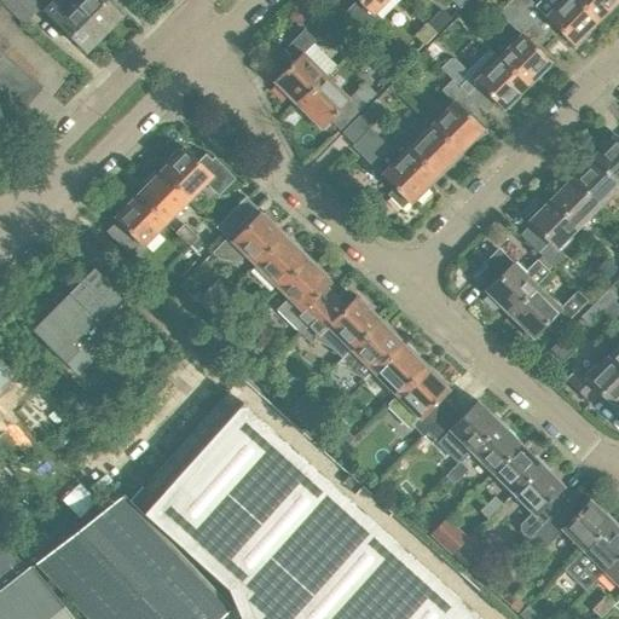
[(42,7),(34,0),(0,0),(24,24),(42,7)]
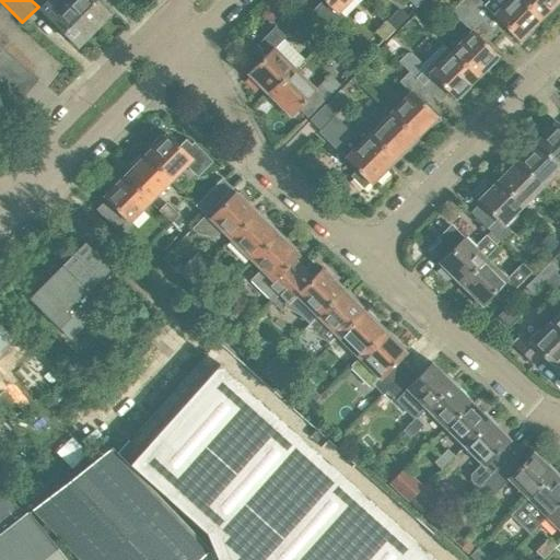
[(76,49),(93,32),(60,0),(47,0),(37,11),(76,49)]
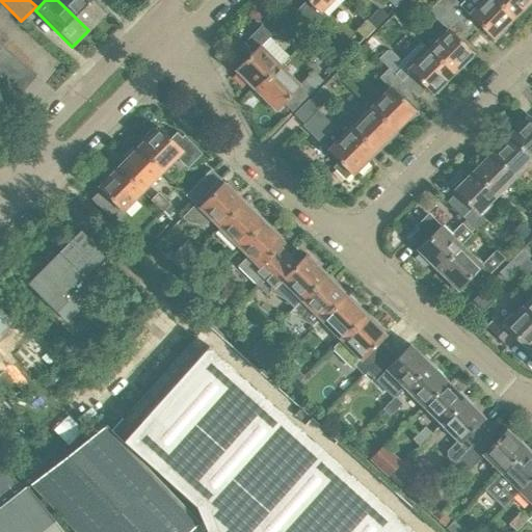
[(57,0),(88,30),(105,14),(90,0),(57,0)]
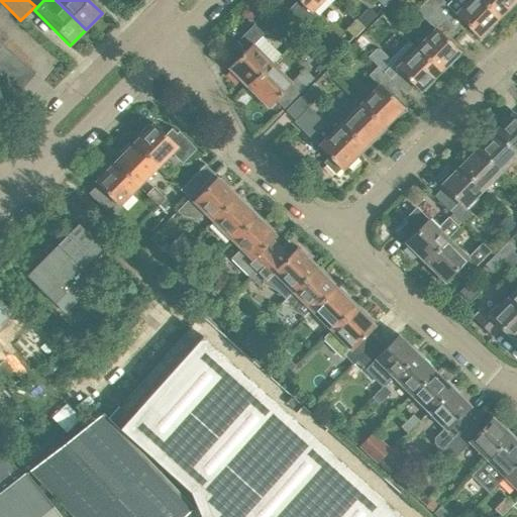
[(297,0),(290,8),(312,30),(321,21),(312,12),(324,0),(297,0)]
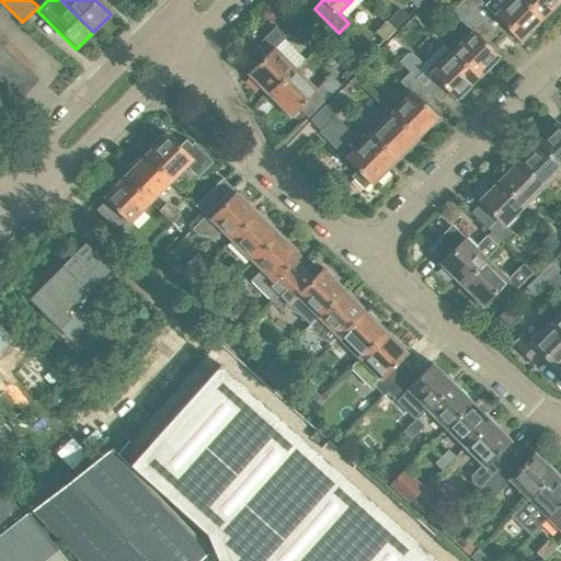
[(479,0),(465,0),(464,1),(495,34),(504,25),(521,42),(542,20),(521,0),(490,0),(484,6),(479,0)]
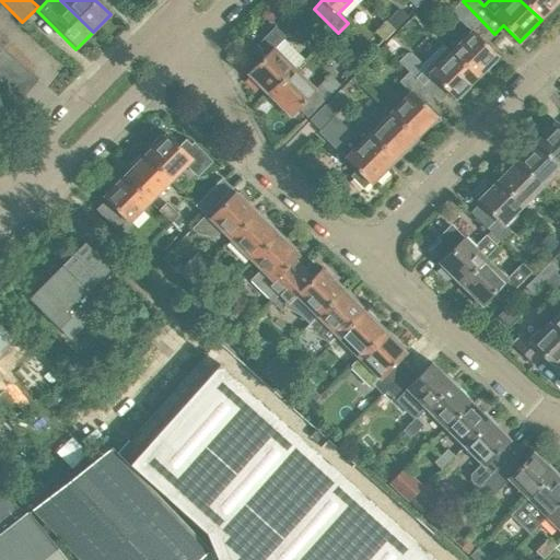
[(559,0),(520,0),(541,20),(559,0)]
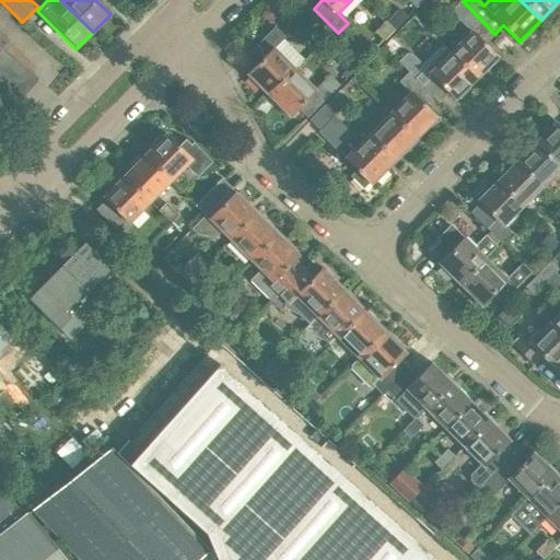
[(470,31),(451,51),(477,78),(486,70),(487,72),(498,61),(496,59),(499,57),(485,44),(494,34),(463,1),(463,2),(462,1),(451,12),(470,31)]
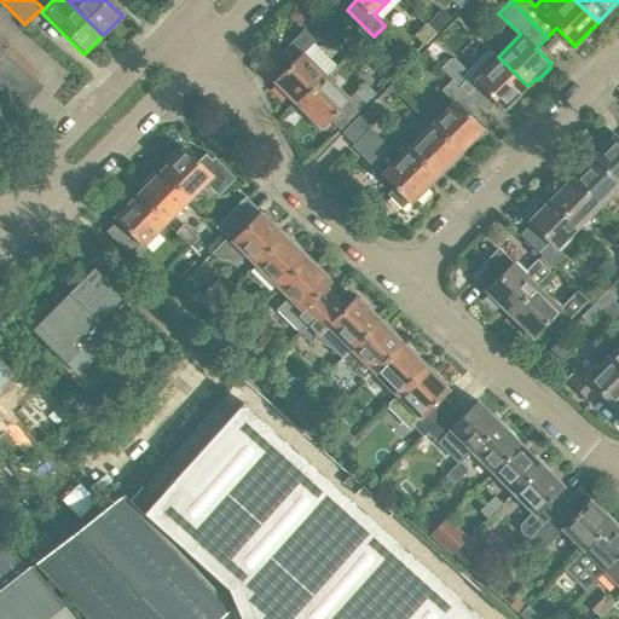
[(305,12),(293,7),(288,19),(296,23),(301,21),(305,12)]
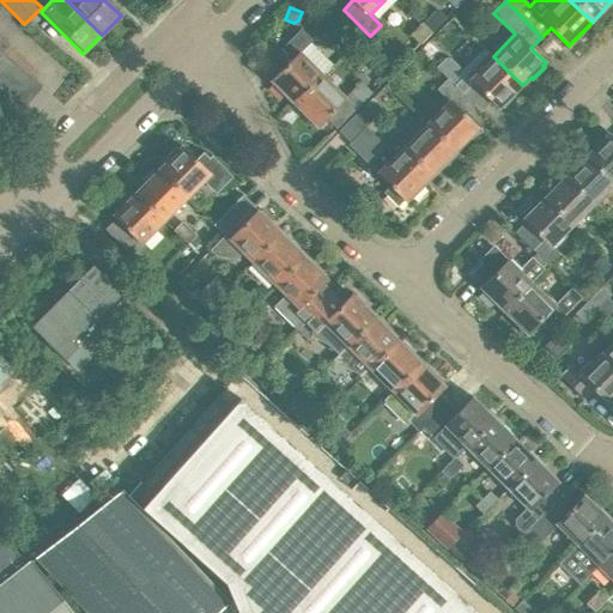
[(447,18),(437,8),(423,23),(432,32),(447,18)]
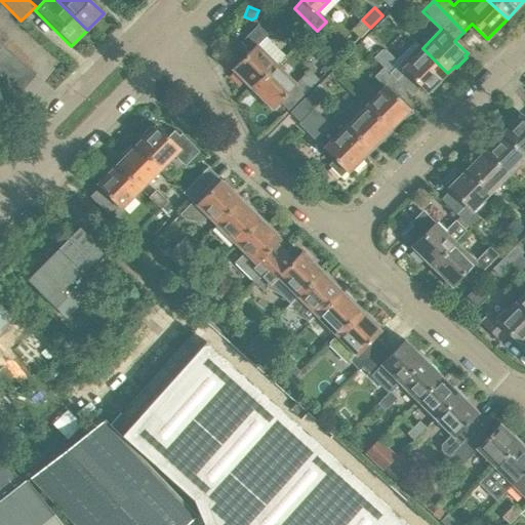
[(232,69),(251,89),(277,64),(258,45),(269,35),(258,25),(237,46),(245,54),(232,69)]
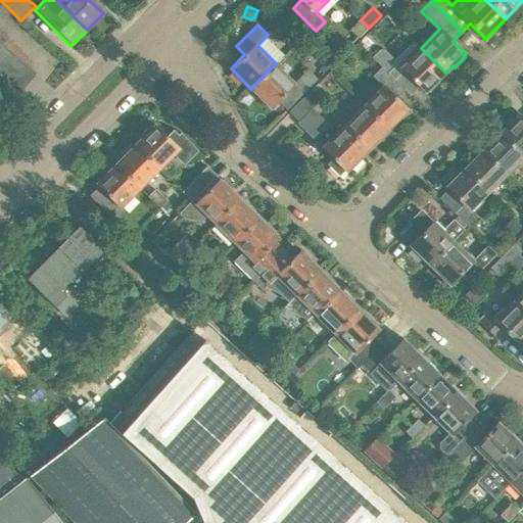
[(0,107),(5,111),(38,73),(3,44),(10,36),(0,28),(0,107)]
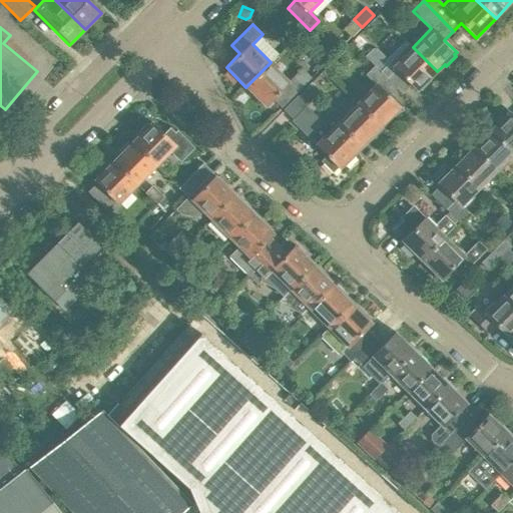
[(365,56),(376,66),(397,88),(403,93),(412,85),(418,91),(420,89),(421,90),(431,81),(430,79),(437,71),(413,47),(406,40),(387,59),(377,48),(372,48),(365,56)]
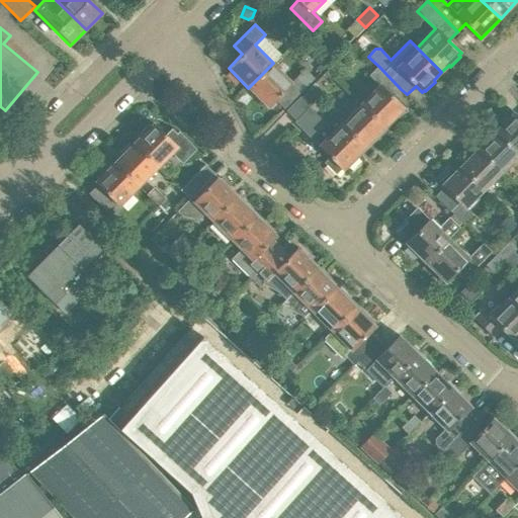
[(284,108),(315,79),(306,70),(293,82),(273,63),(248,88),(268,107),(276,99),(284,108)]
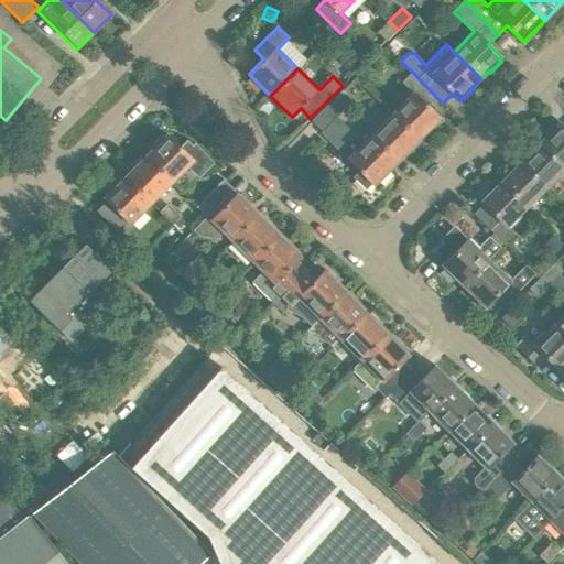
[(436,97),(413,73),(403,83),(413,93),(392,114),(420,141),(441,119),(427,106),(436,97)]
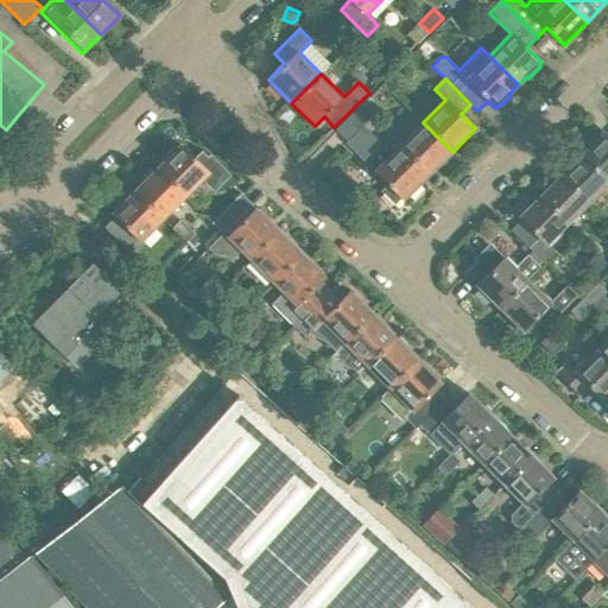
[(371,116),(375,121),(384,112),(371,97),(361,107),(371,118),(371,116)]
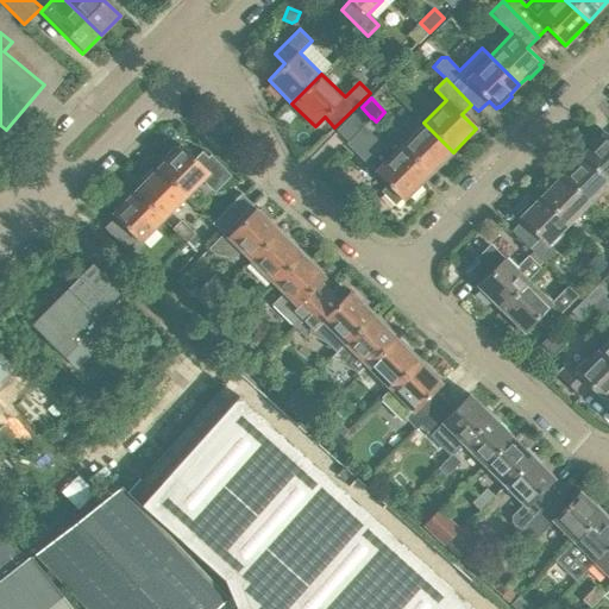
[(371,118),(362,107),(338,131),(347,142),(346,142),(376,170),(374,173),(388,186),(381,193),(395,206),(402,200),(403,201),(408,196),(410,199),(421,187),(420,184),(431,175),(393,138),(384,146),(363,125),(371,118)]
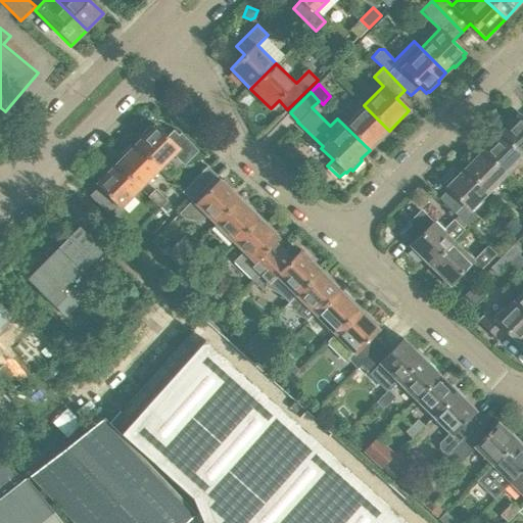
[(338,117),(337,119),(370,150),(377,142),(378,144),(388,134),(387,132),(389,131),(364,105),(344,125),(338,117)]
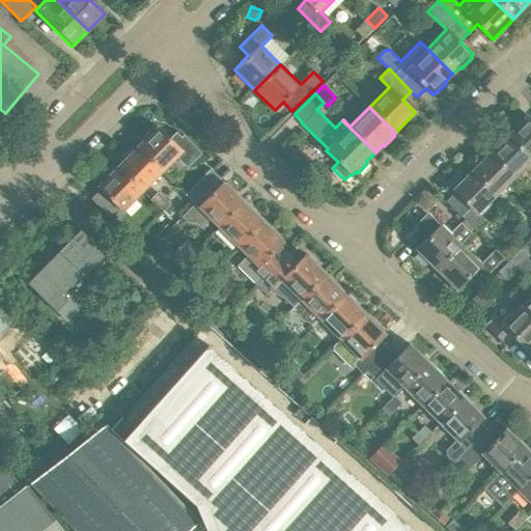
[(530,121),(526,117),(507,136),(530,159),(530,121)]
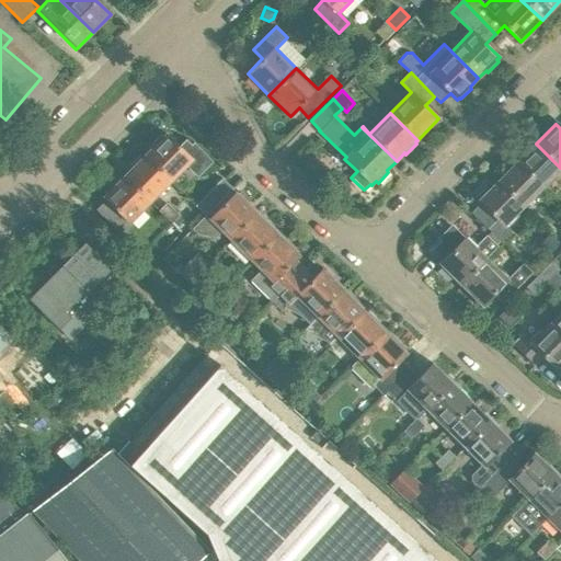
[(145,153),(172,181),(186,165),(197,176),(212,162),(193,144),(191,146),(185,140),(179,147),(164,134),(145,153)]
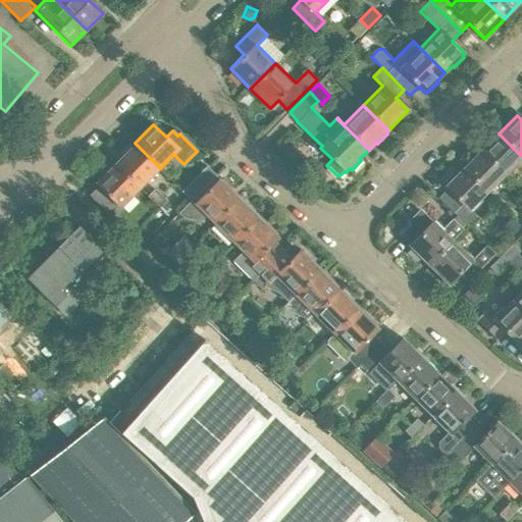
[(521,156),(499,134),(481,151),(506,176),(521,160),(521,156)]
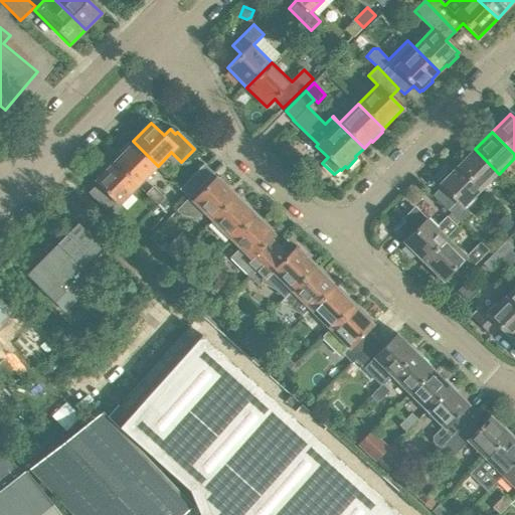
[(158,166),(133,141),(113,160),(138,186),(158,166)]
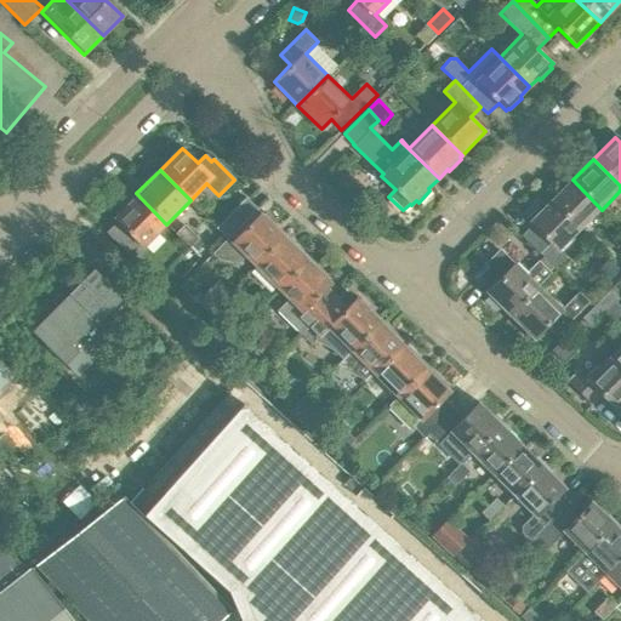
[(602,210),(573,180),(552,201),(581,232),(602,210)]
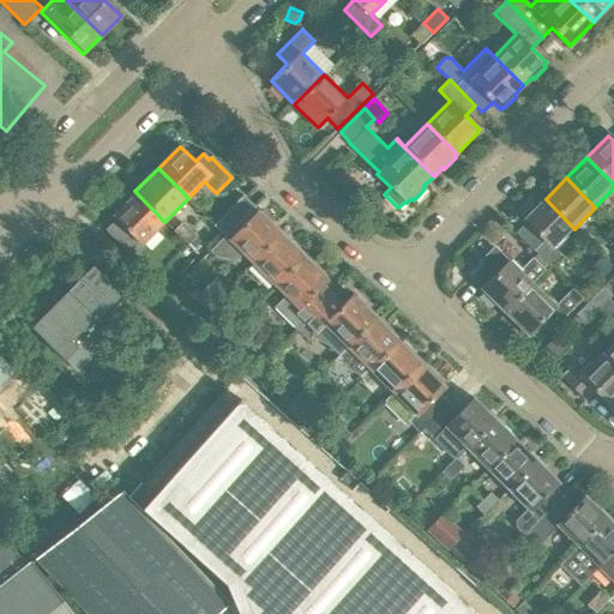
[(164,222),(134,191),(112,215),(115,218),(106,228),(104,228),(103,229),(130,256),(131,254),(130,253),(140,244),(142,245),(164,222)]
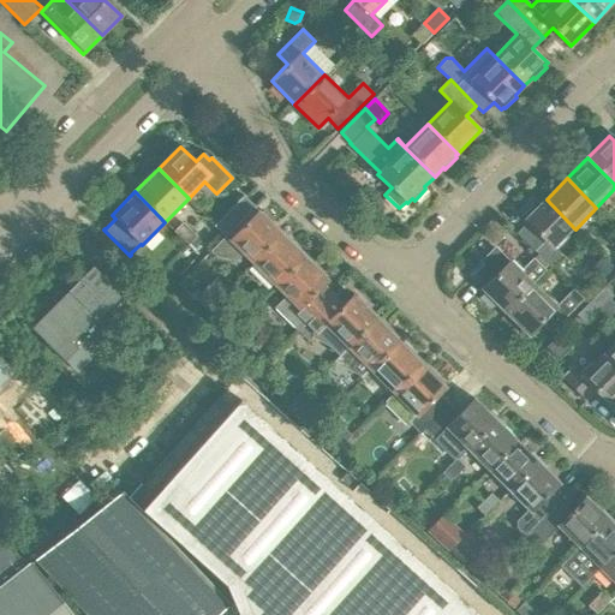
[(214,227),(224,237),(225,237),(254,207),(243,197),(214,227)]
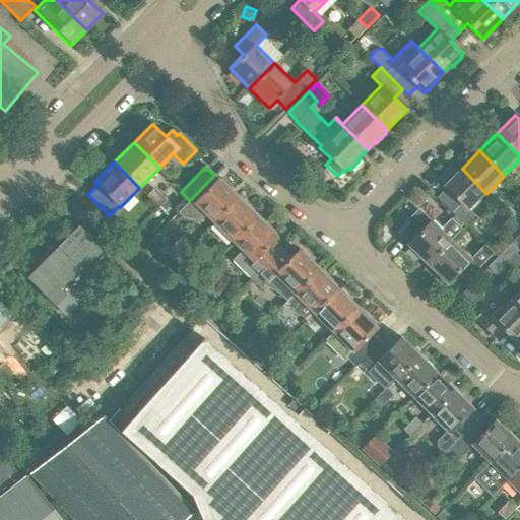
[(474,214),(470,210),(486,194),(462,169),(444,187),(447,190),(438,199),(464,224),(474,214)]
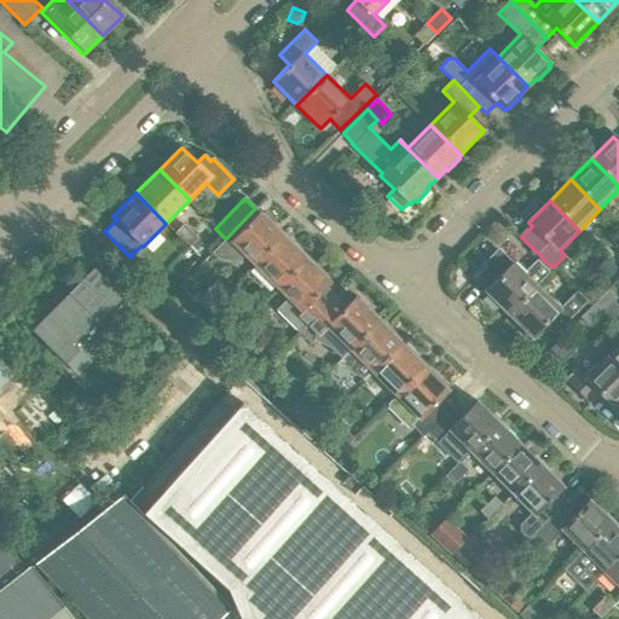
[(283,237),(259,213),(230,242),(227,238),(212,253),(218,259),(238,262),(244,256),(254,266),(283,237)]
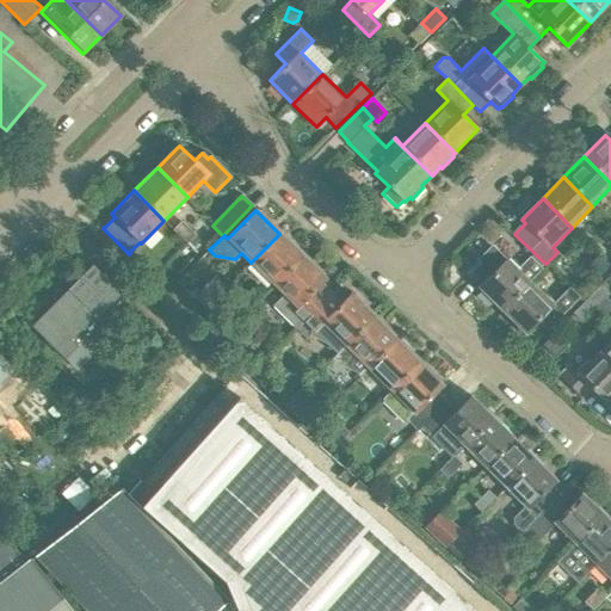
[(173,229),(187,244),(196,235),(181,221),(173,229)]
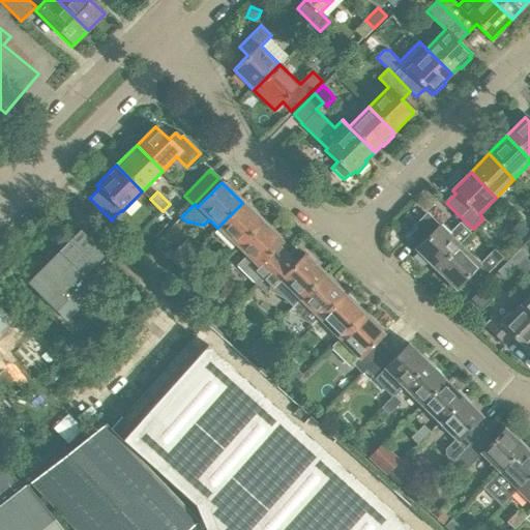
[(242,203),(217,228),(237,247),(262,222),(242,203)]
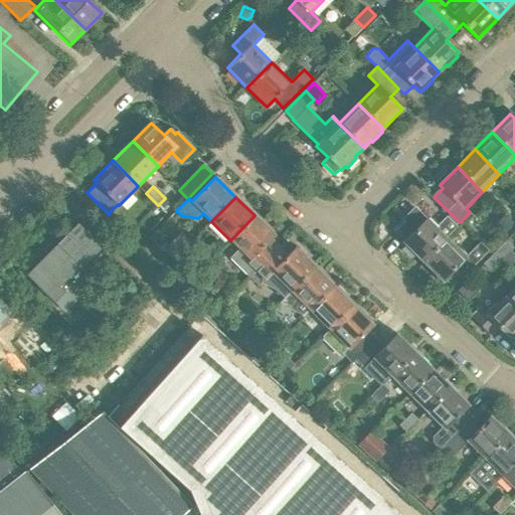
[(403,243),(422,263),(447,239),(459,228),(449,218),(438,229),(428,220),(427,220),(416,208),(405,219),(407,222),(398,230),(407,240),(403,243)]
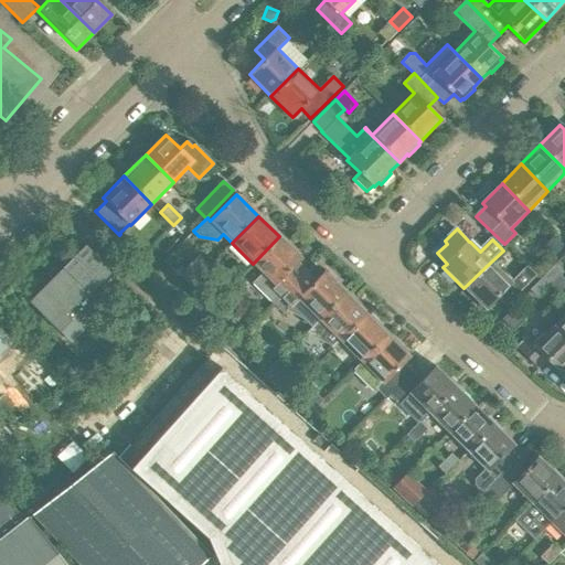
[(252,283),(274,304),(307,270),(297,262),(301,257),(279,236),(253,264),(262,273),(252,283)]
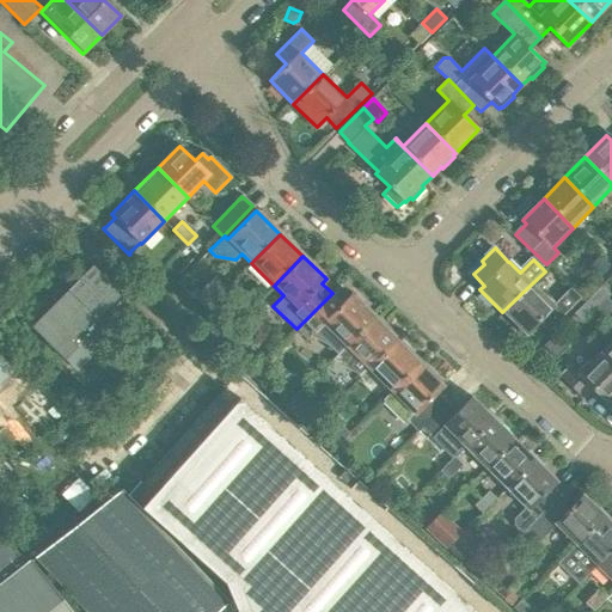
[(600,277),(610,267),(599,257),(589,268),(600,277)]
